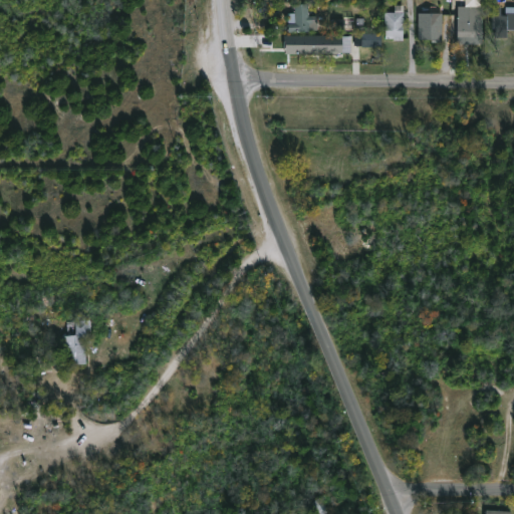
[(308,3),(308,15),(313,15),(314,21),(317,21),(318,29),(289,31),(288,12),(295,12),(295,4),(308,3)]
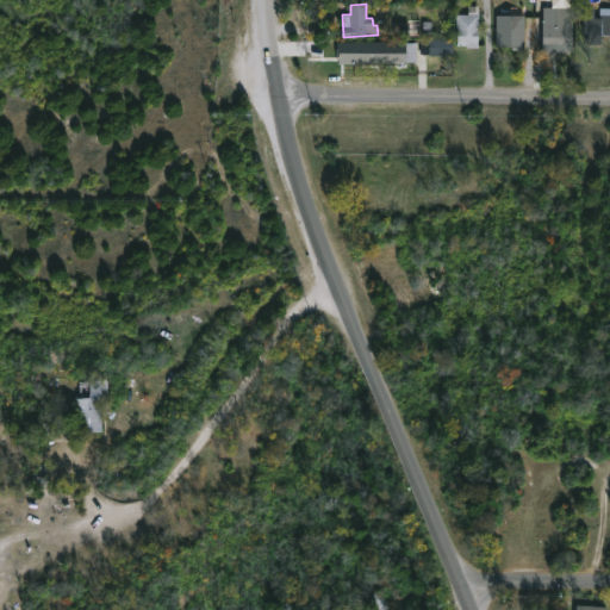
[(479,27),(479,47),(467,47),(467,44),(458,44),(458,14),(468,14),(468,5),(479,5),(479,27)]
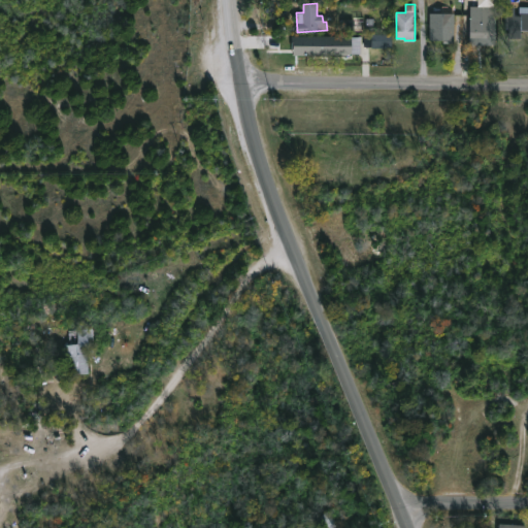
[(454,18),(454,41),(430,39),(431,23),(441,23),(442,4),(454,4),(454,18)]
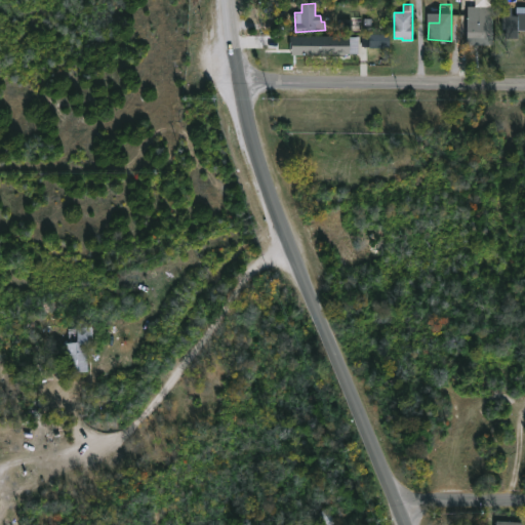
[(524,30),(519,30),(519,38),(506,38),(506,29),(502,29),(502,7),(513,7),(513,15),(517,15),(517,7),(524,7),(524,30)]
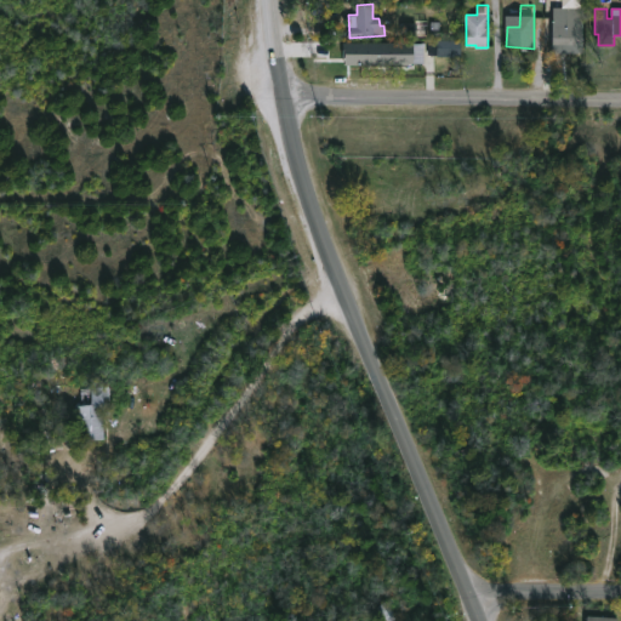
[(567,12),(567,27),(584,28),(584,47),(552,47),(553,18),(556,12),(567,12)]
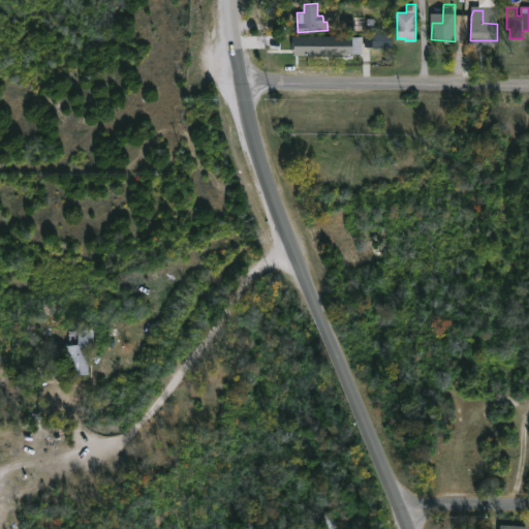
[(372,48),(393,48),(393,34),(372,34),(372,48)]
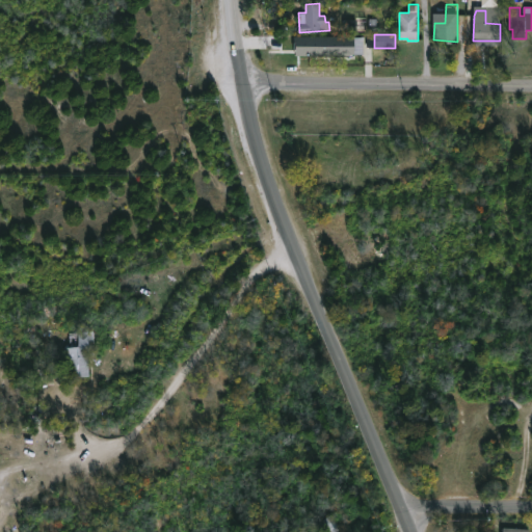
[(295,56),(364,55),(363,36),(294,37),(295,56)]
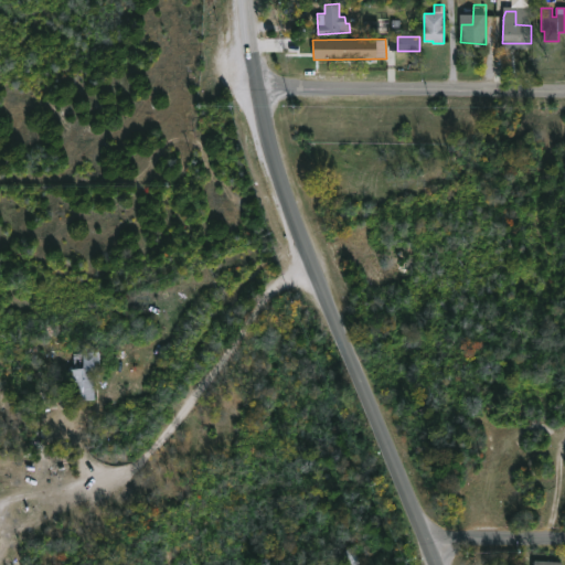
[(60,398),(60,384),(70,384),(70,366),(82,366),(82,350),(98,350),(98,366),(95,366),(95,398),(60,398)]
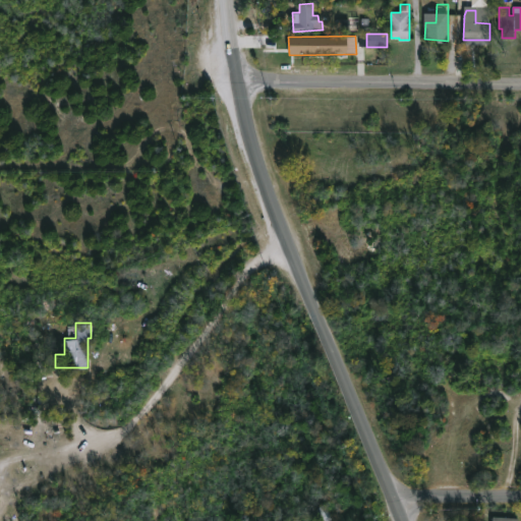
[(47,377),(22,377),(21,360),(46,360),(47,377)]
